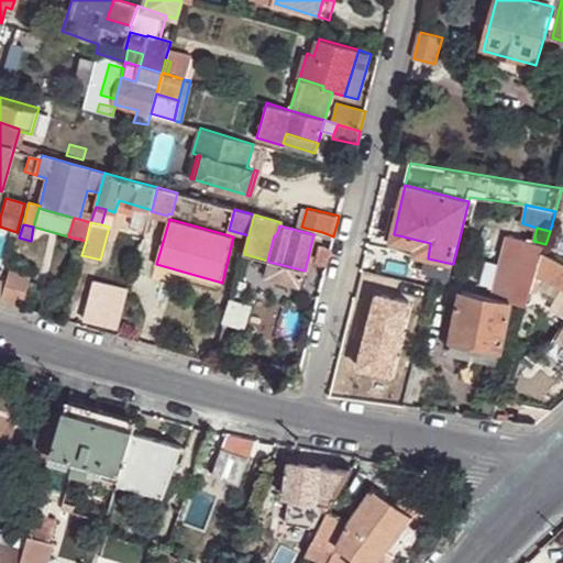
[(333,236),(322,232),(320,239),(322,243),(327,249),(330,250),(333,236)]
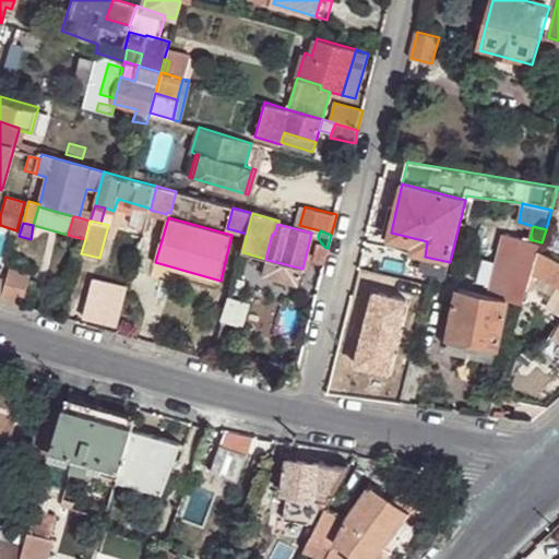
[(427,241),(391,233),(389,240),(412,245),(409,252),(412,253),(425,257),(427,241)]
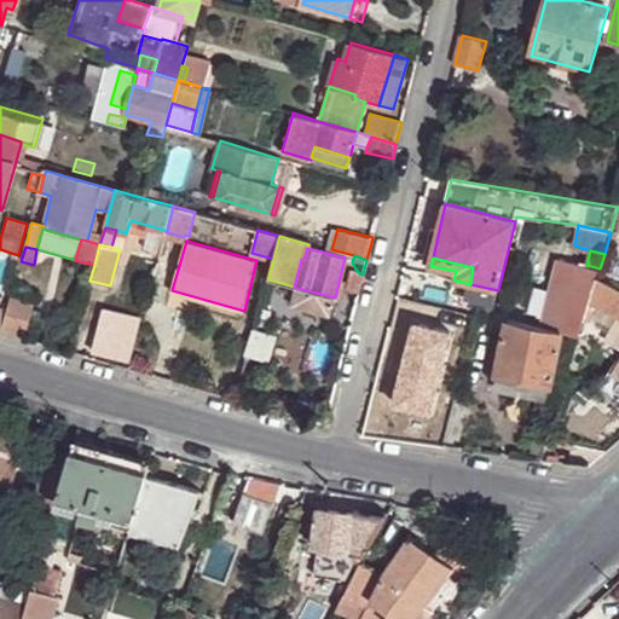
[(562,334),(579,336),(586,313),(596,279),(600,268),(586,265),(563,258),(557,278),(543,328),(562,331),(562,334)]
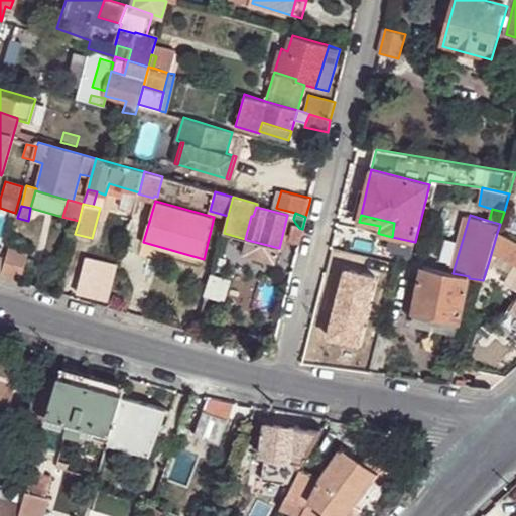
[(447,272),(453,273),(465,232),(456,229),(452,244),(446,242),(442,258),(450,261),(447,272)]
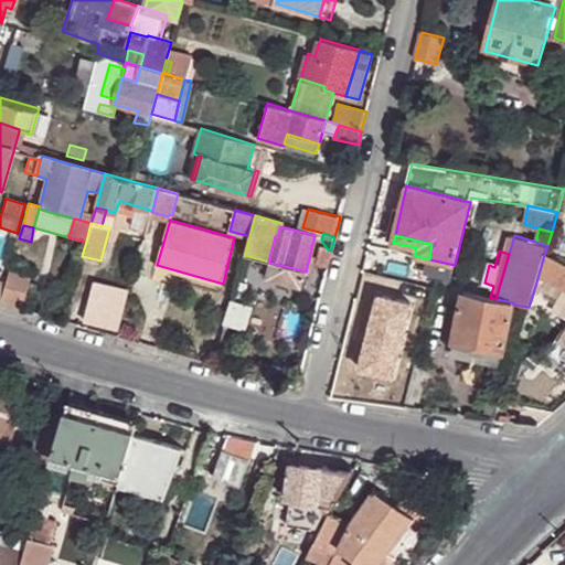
[(328,267),(330,256),(318,253),(316,264),(328,267)]
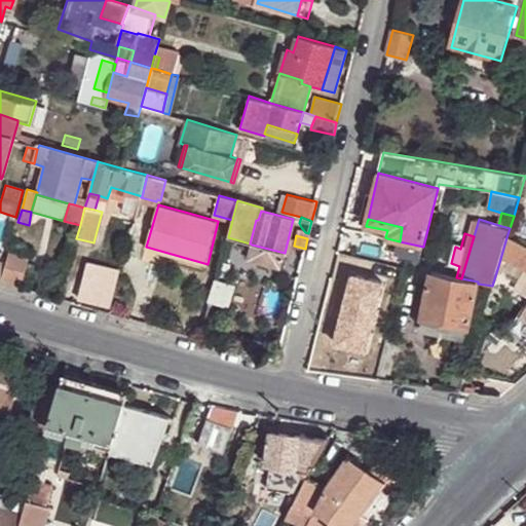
[(525,248),(506,237),(498,266),(525,278),(525,248)]
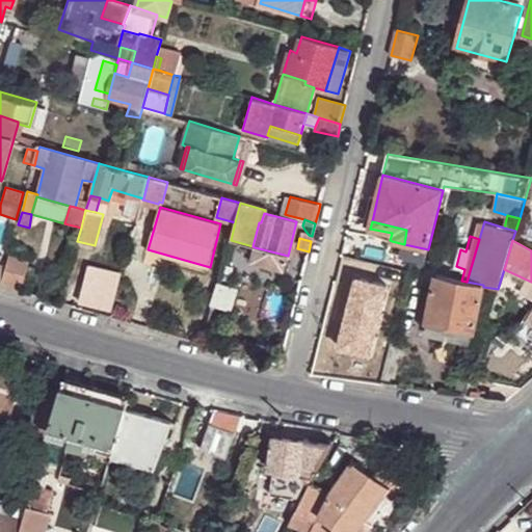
[(401,255),(404,244),(392,241),(389,251),(401,255)]
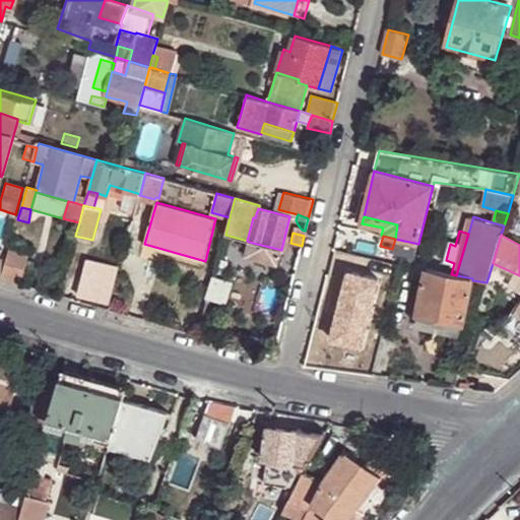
[(415,255),(418,244),(395,239),(392,249),(415,255)]
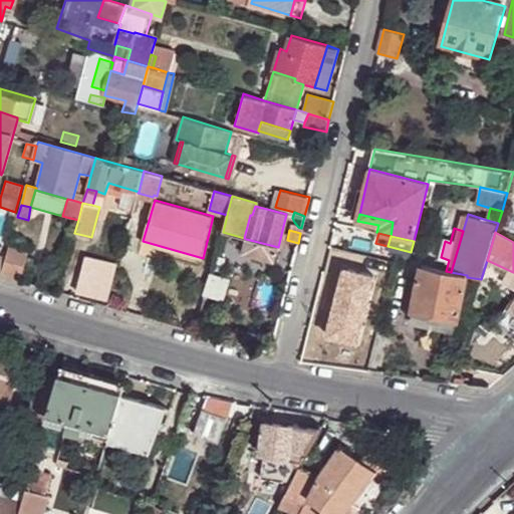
[(274,263),(278,247),(246,239),(242,254),(274,263)]
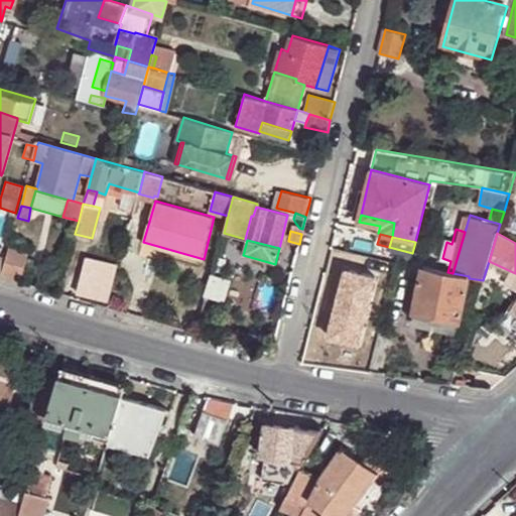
[(29,253),(9,248),(1,278),(21,283),(29,253)]
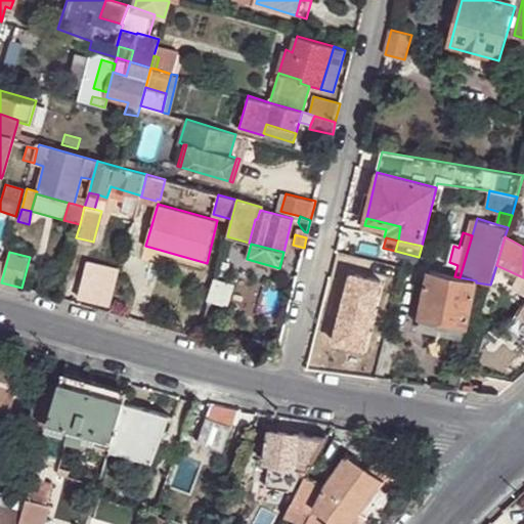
[(523,277),(496,265),(493,274),(523,289),(523,277)]
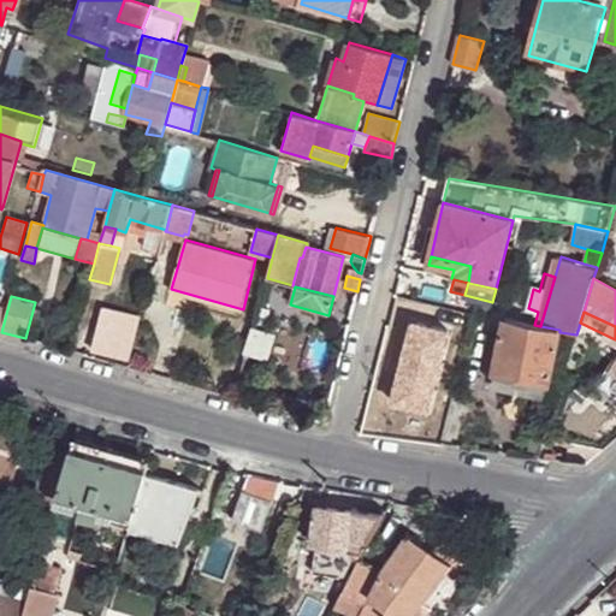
[(507,319),(495,372),(549,383),(560,332),(560,330),(540,326),(534,325),(507,319)]
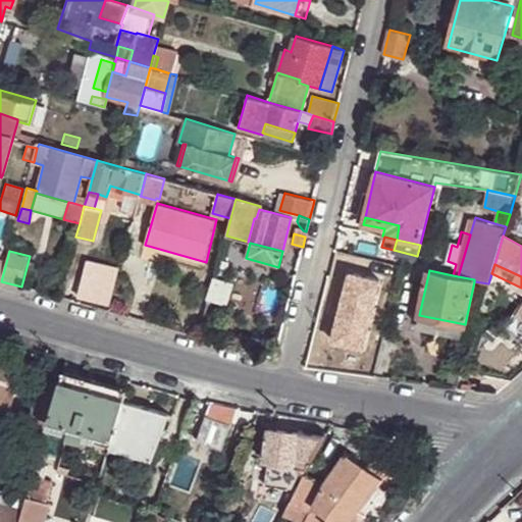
[(226,289),(212,284),(200,329),(214,333),(226,289)]
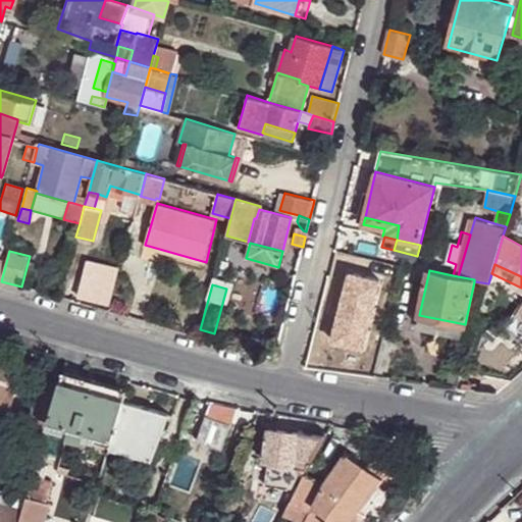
[(465,324),(419,315),(417,325),(437,329),(444,330),(463,334),(465,324)]
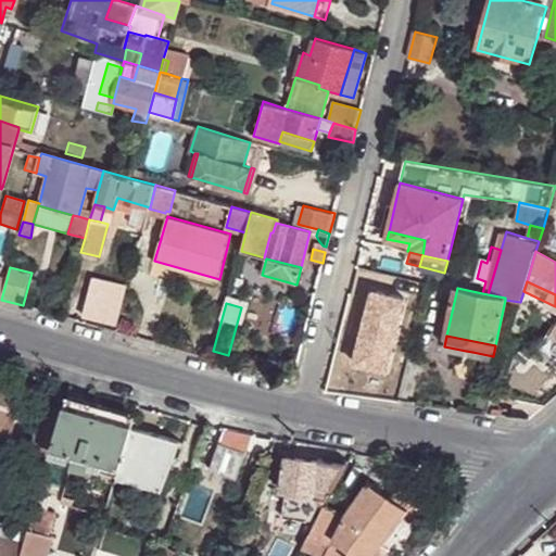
[(0,428),(14,432),(25,390),(0,382),(0,428)]
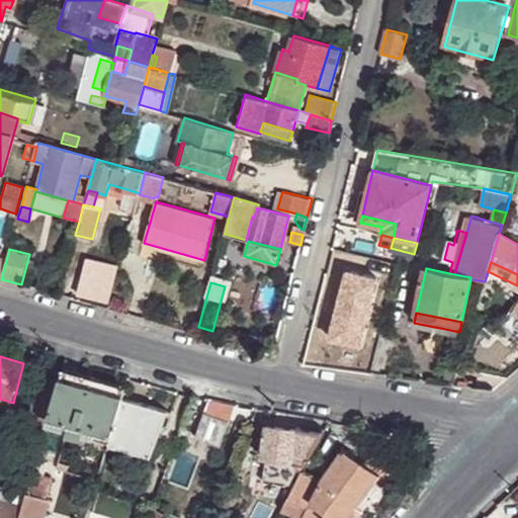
[(126,377),(67,361),(64,373),(123,390),(126,377)]
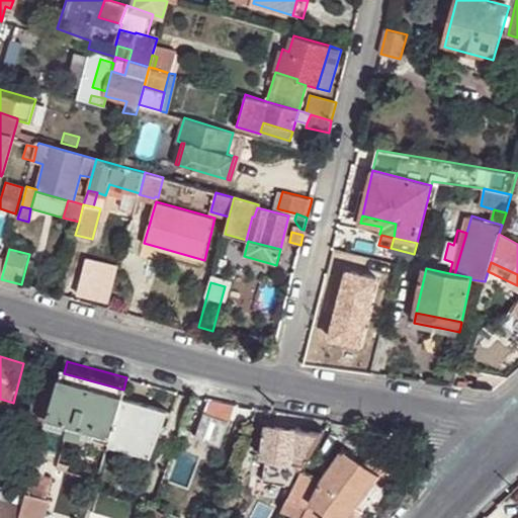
[(30,421),(49,426),(51,417),(63,374),(48,370),(46,369),(30,421)]
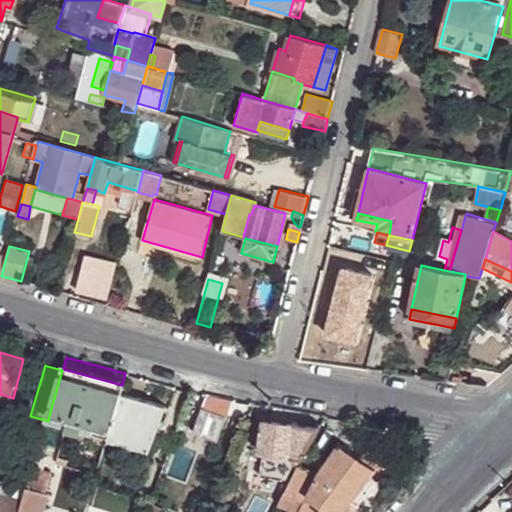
[(120,392),(122,385),(63,369),(62,370),(50,412),(72,419),(70,429),(79,432),(77,439),(88,442),(84,459),(100,464),(107,439),(120,392)]
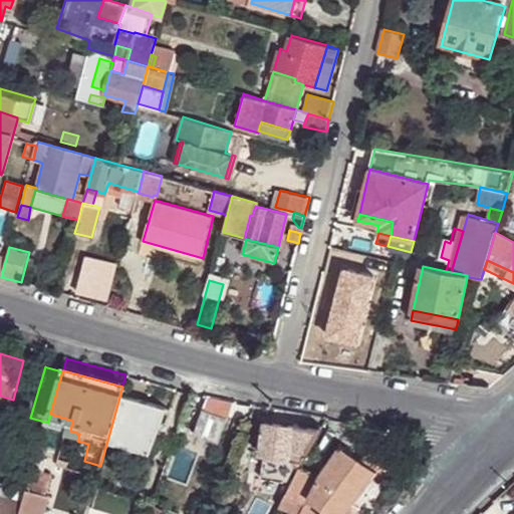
[(166,408),(120,394),(107,441),(149,455),(166,408)]
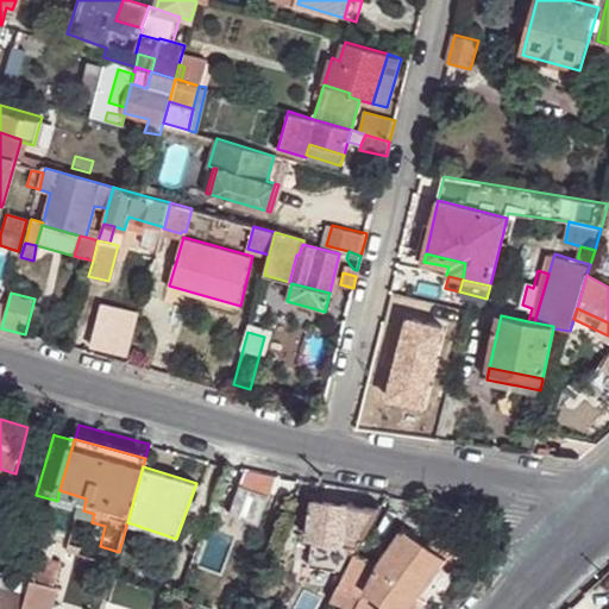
[(251,471),(226,468),(213,506),(237,513),(251,471)]
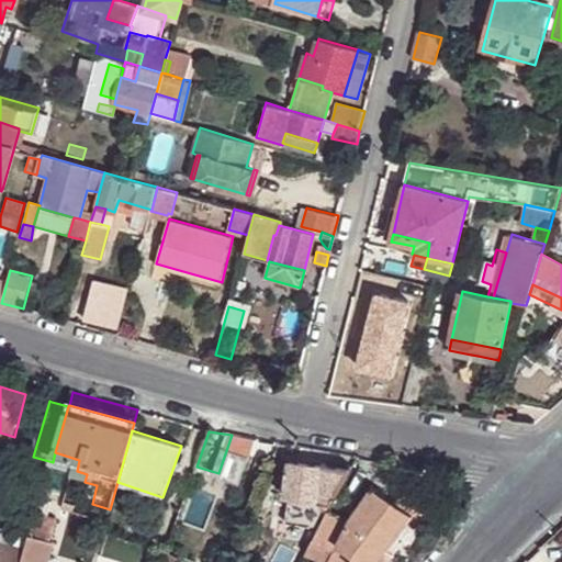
[(0,433),(0,450),(10,453),(14,437),(0,433)]
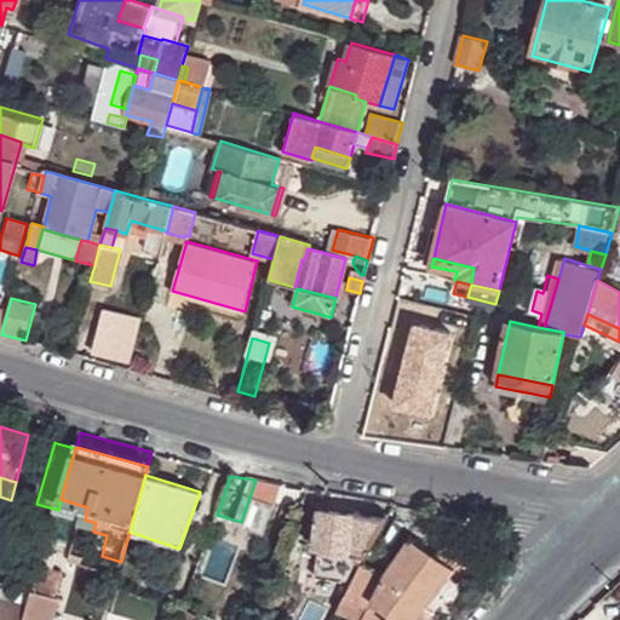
[(283,484),(263,481),(260,492),(281,495),(283,484)]
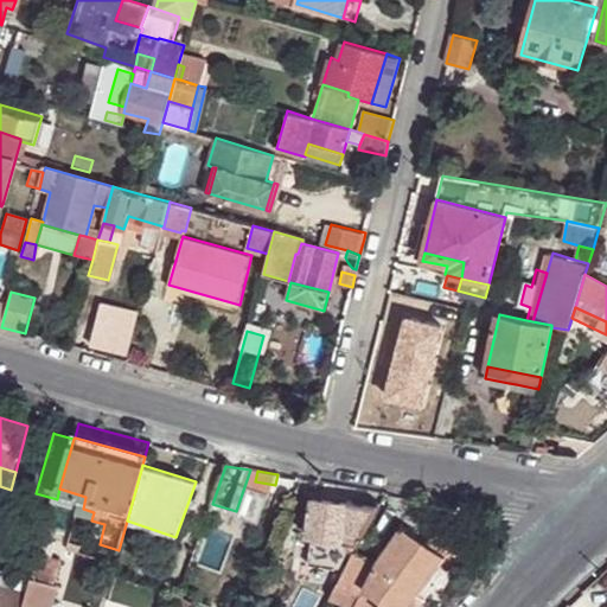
[(34,511),(51,516),(57,499),(36,493),(34,511)]
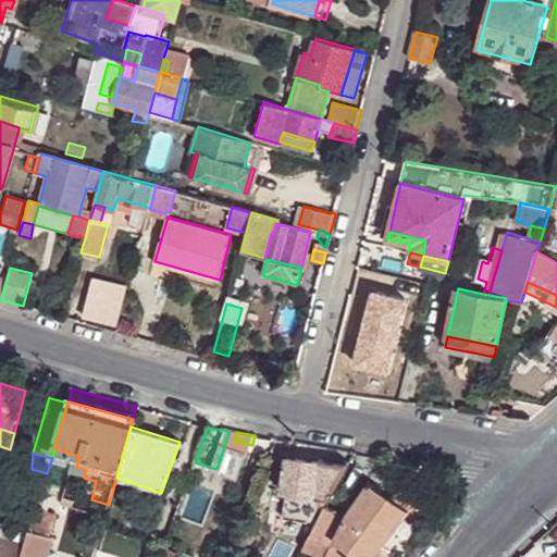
[(325,504),(346,465),(287,456),(283,492),(286,493),(325,504)]
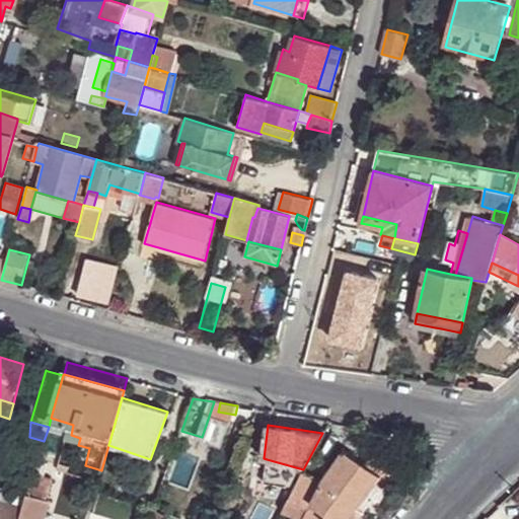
[(343,449),(321,478),(322,478),(310,504),(327,516),(324,518),(350,518),(359,508),(375,485),(381,476),(365,465),(343,449)]
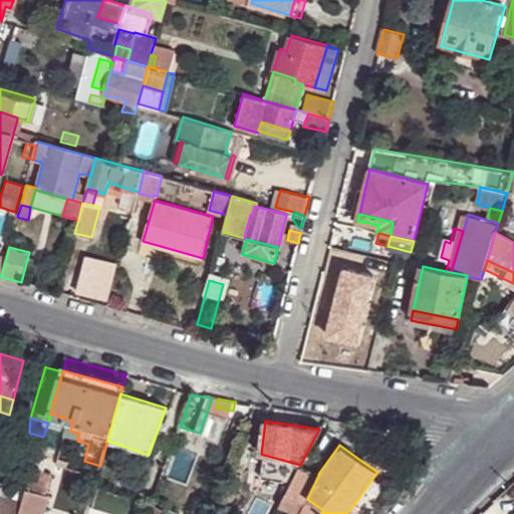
[(369,448),(361,461),(377,472),(371,480),(378,485),(394,465),(369,448)]
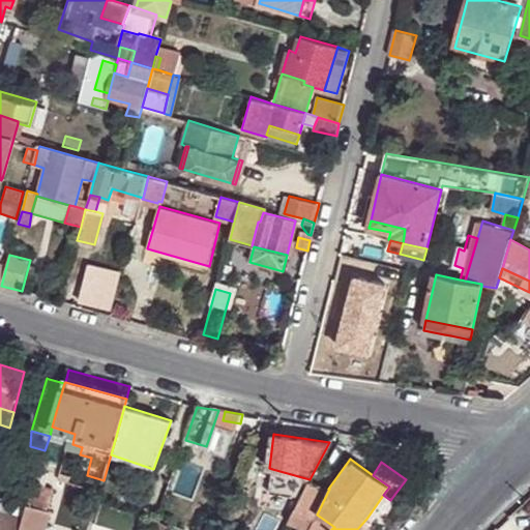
[(298,502),(310,479),(272,469),(269,493),(298,502)]
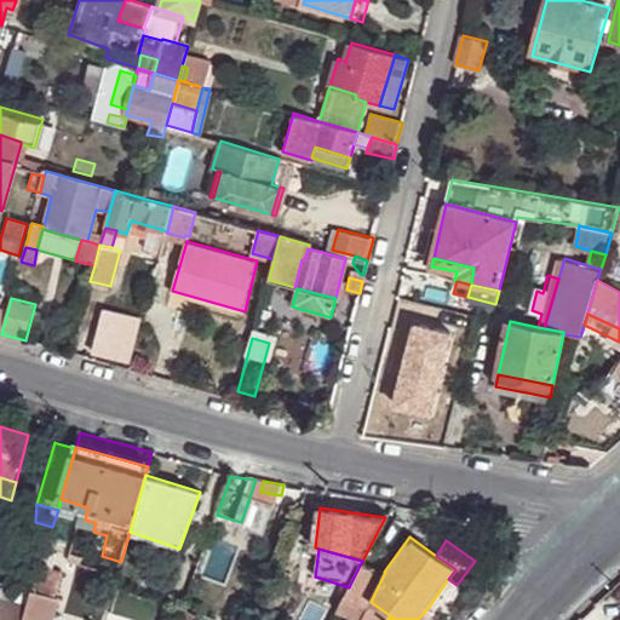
[(384,572),(362,561),(349,587),(343,597),(368,609),(371,602),(385,572),(384,572)]
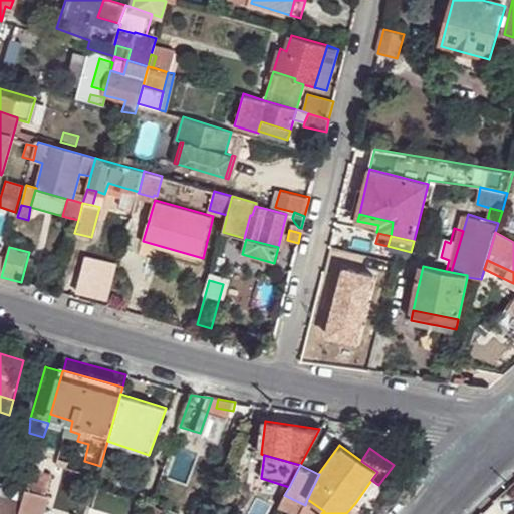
[(378,485),(371,480),(355,503),(359,505),(361,508),(378,485)]
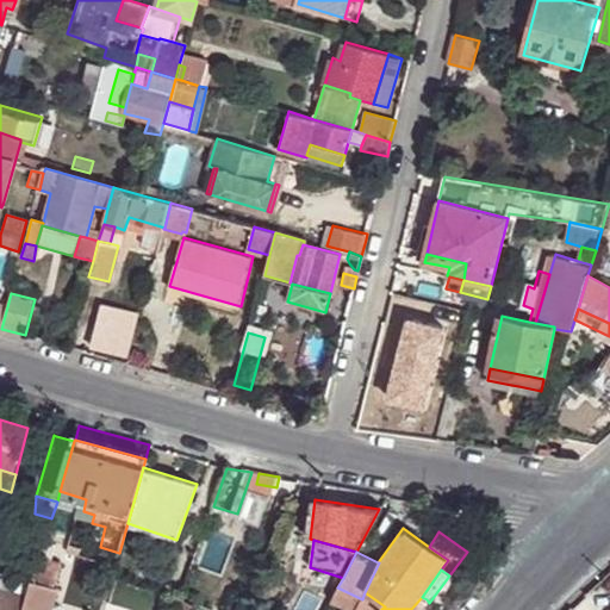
[(0,609),(25,609),(35,580),(5,574),(1,590),(0,589),(0,609)]
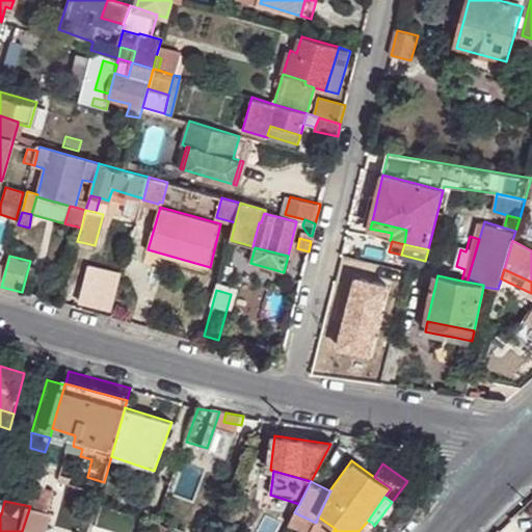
[(22,531),(46,531),(52,513),(30,506),(22,531)]
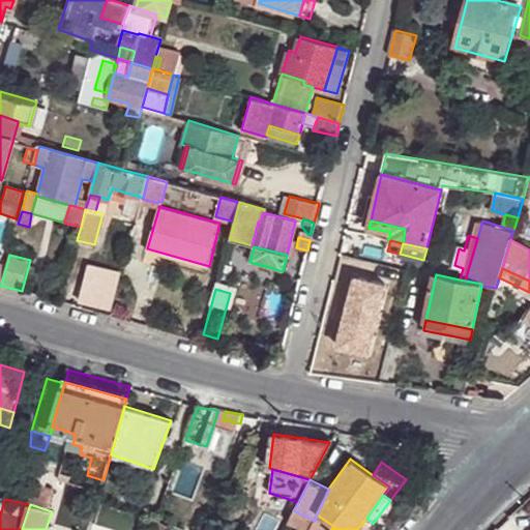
[(310,529),(315,521),(293,510),(287,522),(302,529),(310,529)]
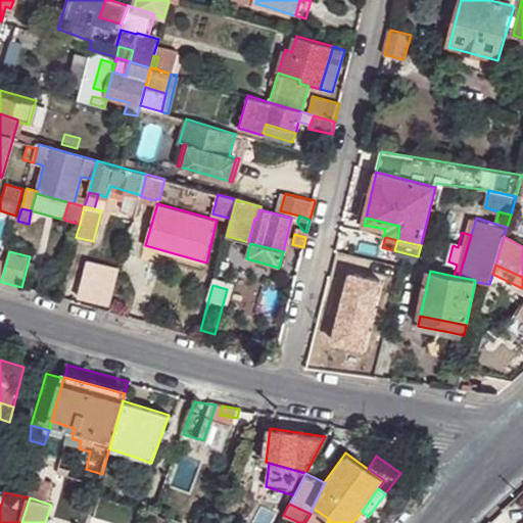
[(359,522),(366,514),(362,512),(352,522),(359,522)]
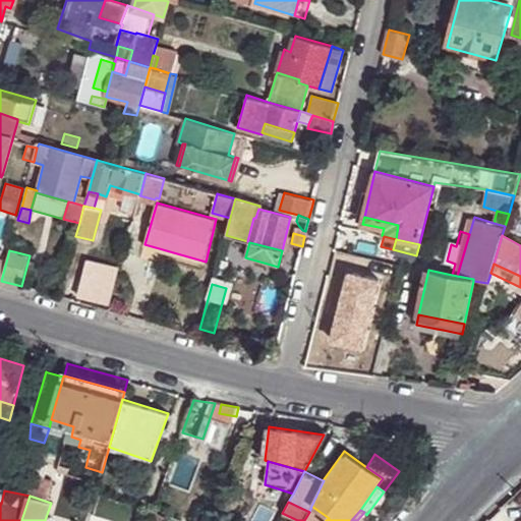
[(361,520),(366,515),(364,512),(357,520),(361,520)]
